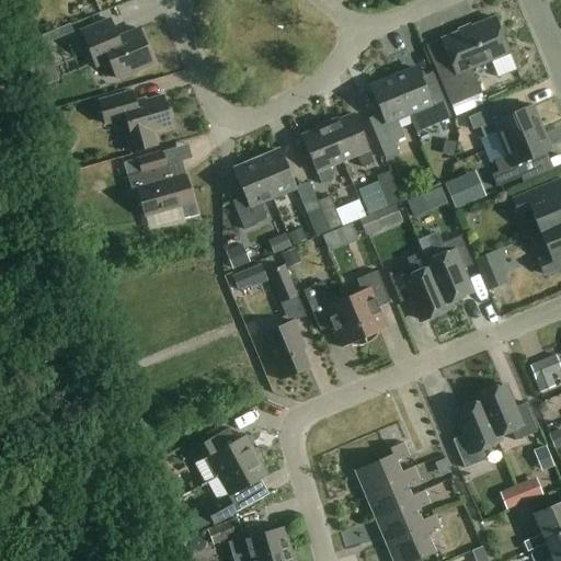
[(510,54),(494,16),(426,45),(451,105),(482,93),(471,69),(510,54)]
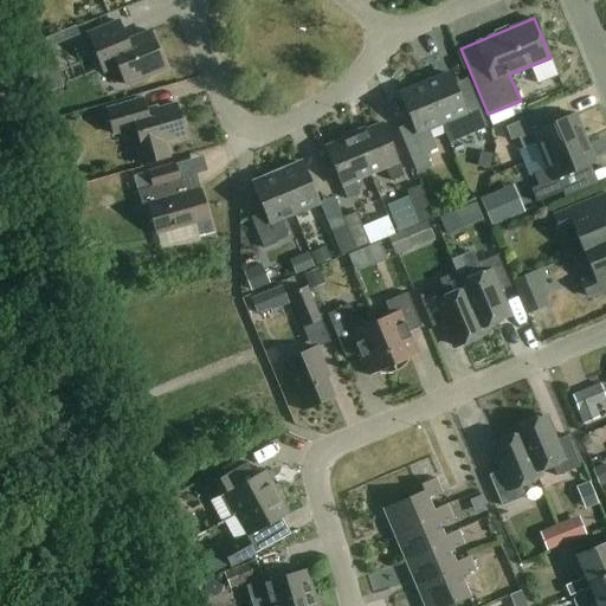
[(127,43),(118,23),(88,36),(103,73),(117,68),(126,86),(166,70),(150,33),(127,43)]
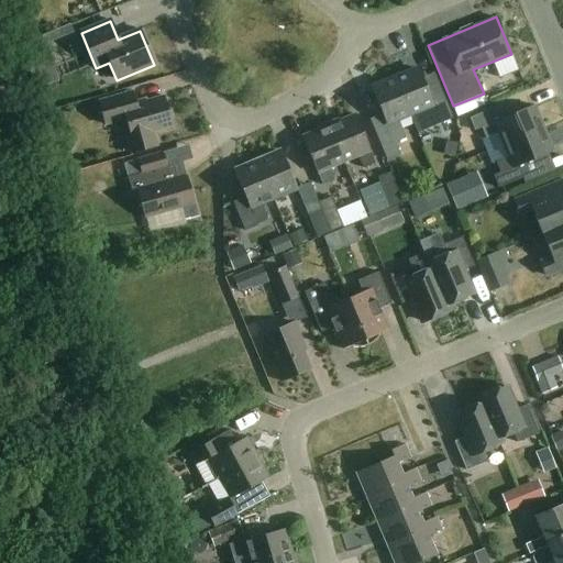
[(395,80),(409,114),(422,109),(427,119),(435,122),(439,121),(440,124),(453,119),(441,90),(429,96),(418,70),(395,80)]
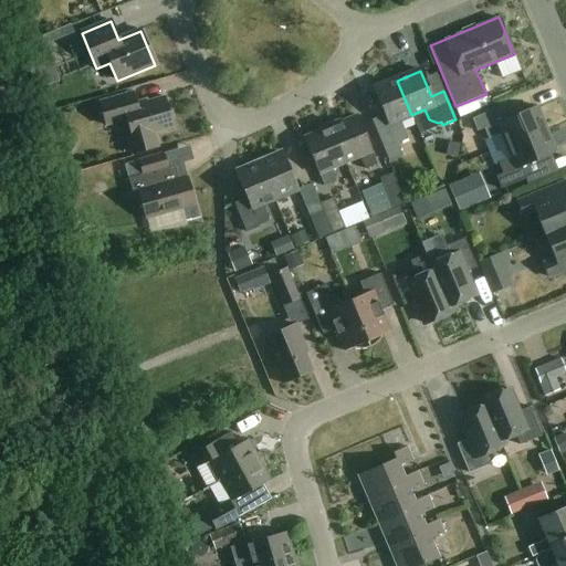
[(411,115),(397,81),(374,90),(385,116),(373,121),(389,161),(402,156),(397,145),(408,140),(399,121),(411,115)]
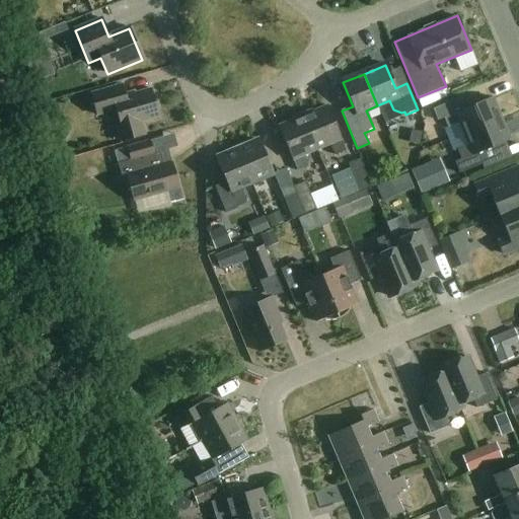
[(125,97),(122,85),(90,94),(97,117),(117,110),(122,128),(118,129),(122,142),(145,136),(141,123),(158,118),(150,90),(125,97)]
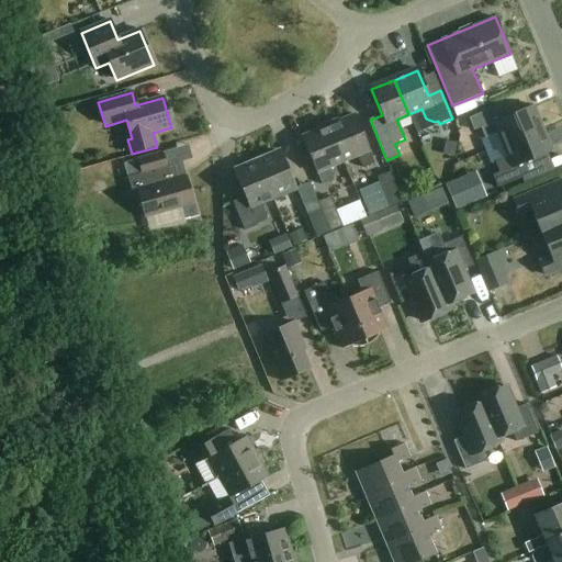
[(483,93),(452,105),(457,117),(487,104),(483,93)]
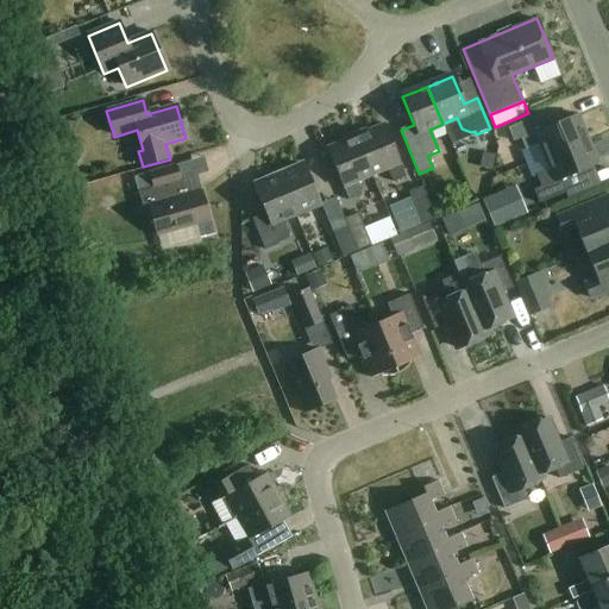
[(544,157),(588,139),(578,114),(540,130),(534,117),(508,127),(514,142),(521,138),(526,149),(539,144),(544,157)]
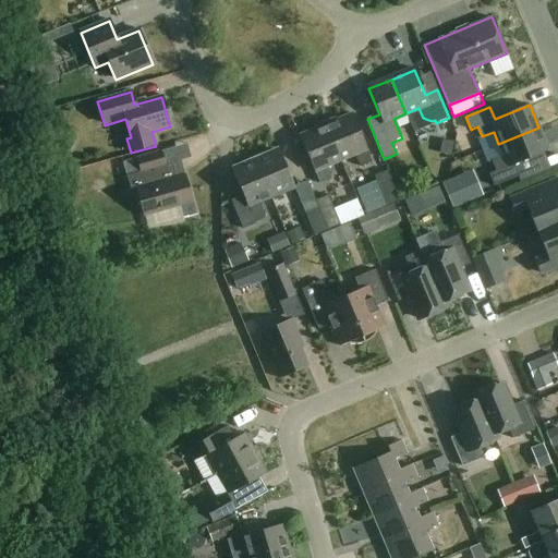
[(326,125),(341,162),(355,156),(361,168),(372,164),(352,114),(326,125)]
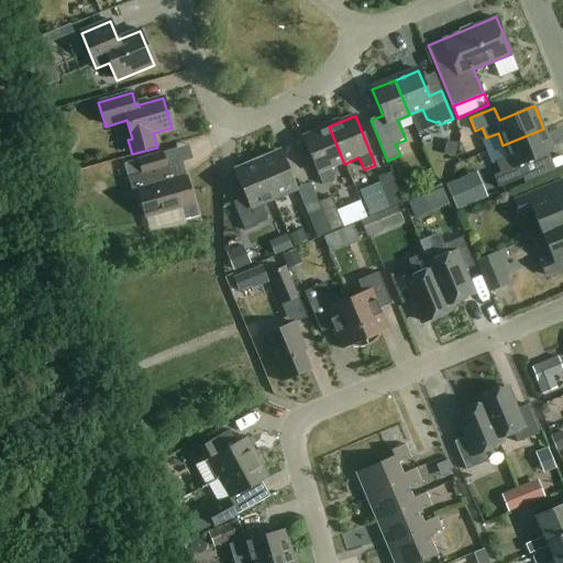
[(330,169),(344,164),(329,127),(302,138),(322,187),(334,181),(330,169)]
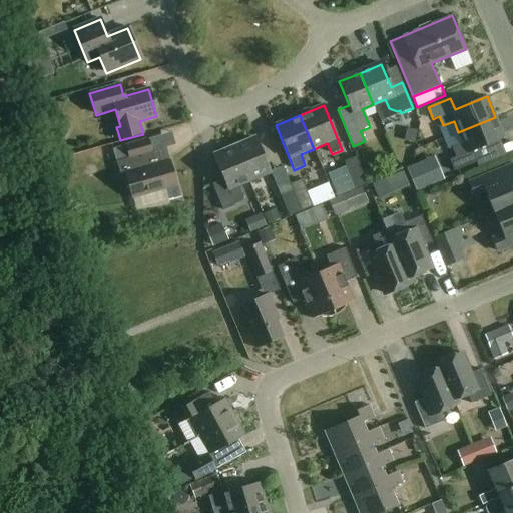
[(495,117),(458,132),(463,143),(452,147),(456,157),(449,159),(454,171),(476,162),(472,150),(504,137),(495,117)]
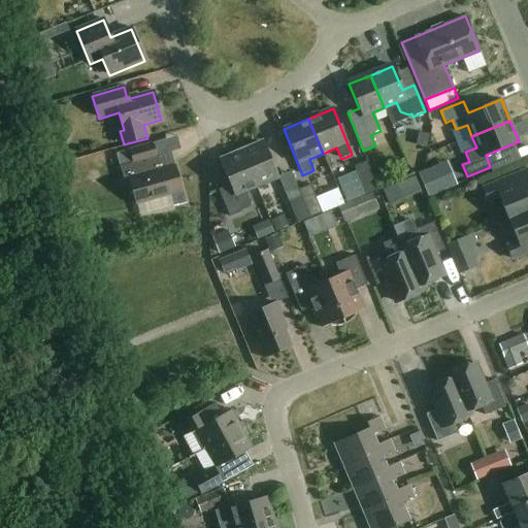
[(160,170),(153,144),(118,154),(121,167),(120,167),(124,182),(129,180),(136,205),(170,195),(173,206),(186,203),(174,166),(160,170)]
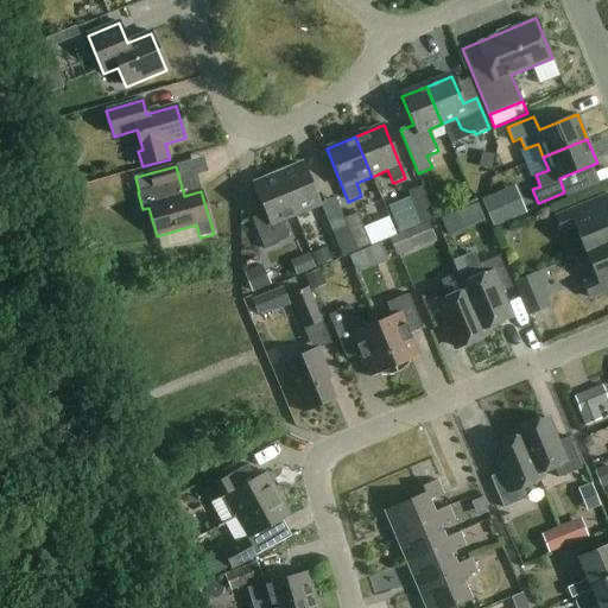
[(279,177),(295,214),(320,203),(304,166),(279,177)]
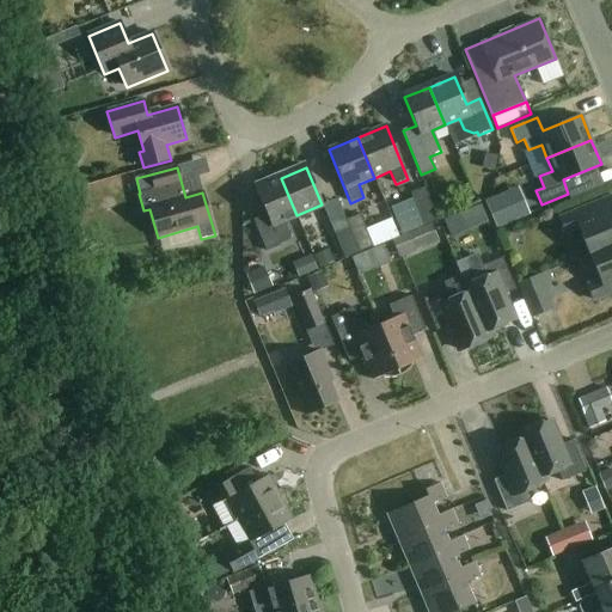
[(283,221),(297,215),(281,178),(256,188),(267,215),(254,221),(267,252),(280,246),(279,244),(291,239),(283,221)]
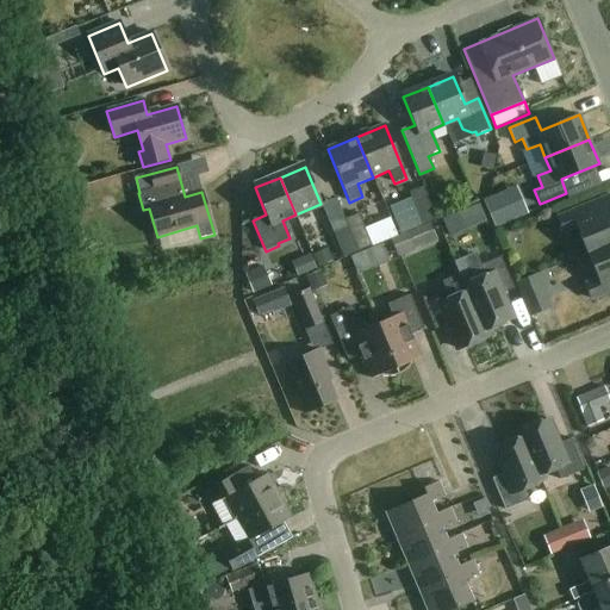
[(473,198),(468,184),(456,188),(462,201),(473,198)]
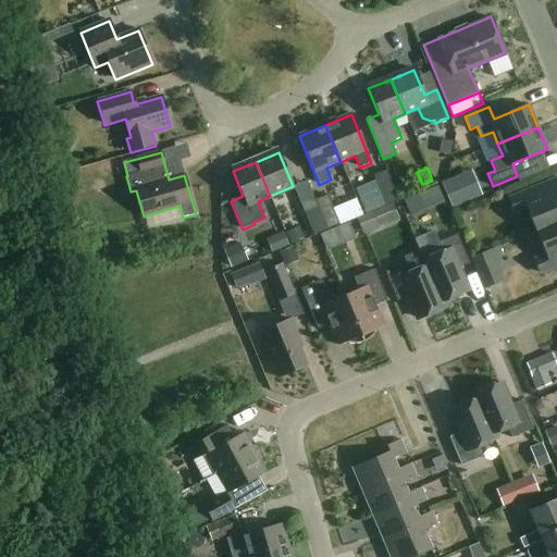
[(399,201),(386,172),(374,176),(386,207),(399,201)]
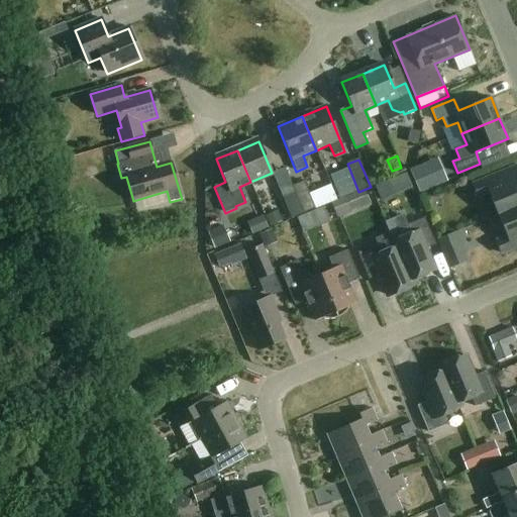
[(499,215),(516,207),(516,165),(473,184),(479,196),(489,192),(499,215)]
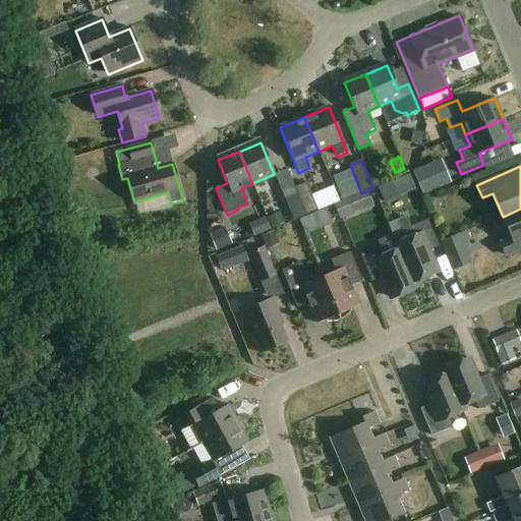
[(427,206),(452,193),(439,167),(414,180),(427,206)]
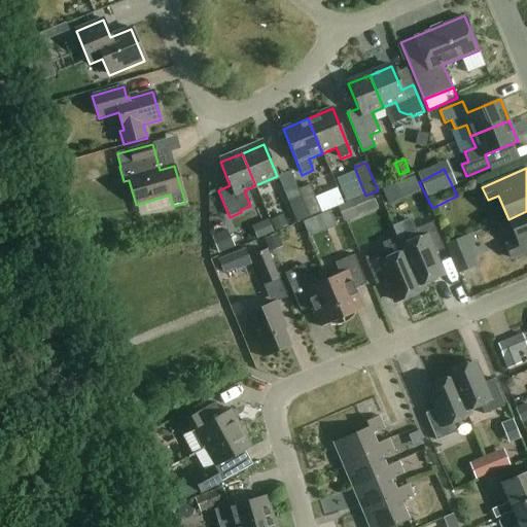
[(400,198),(394,184),(383,189),(388,203),(400,198)]
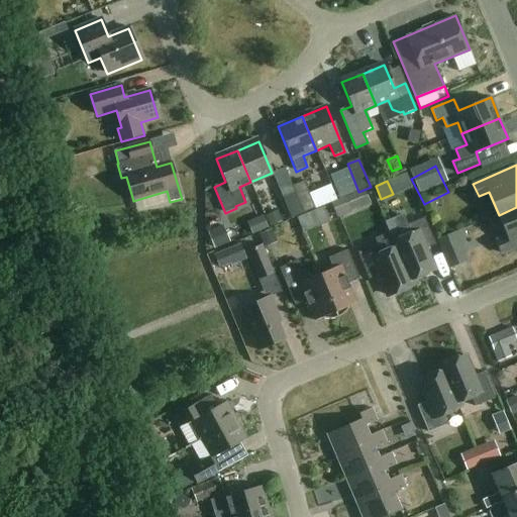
[(316,209),(304,182),(293,187),(295,192),(282,197),(292,220),(316,209)]
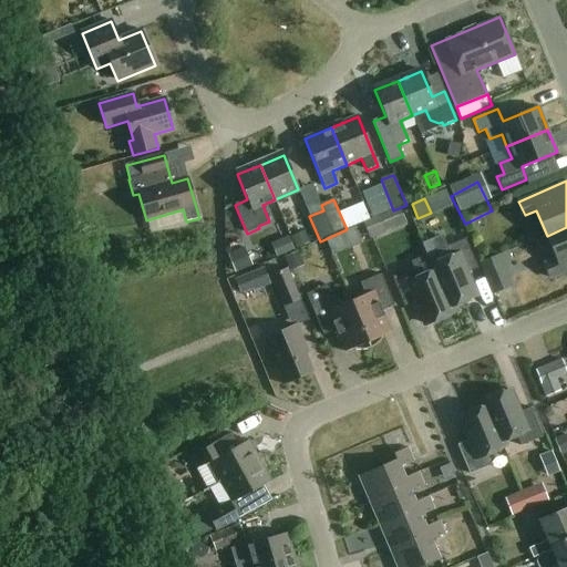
[(387,233),(380,215),(364,220),(372,238),(387,233)]
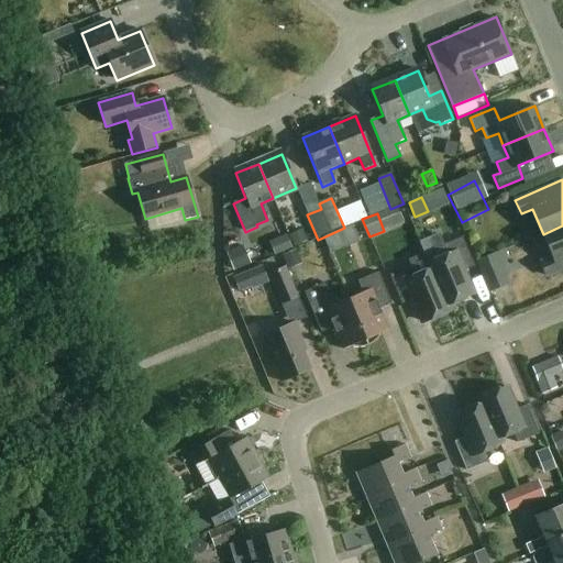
[(562,268),(562,225),(543,234),(554,257),(541,262),(547,276),(562,268)]
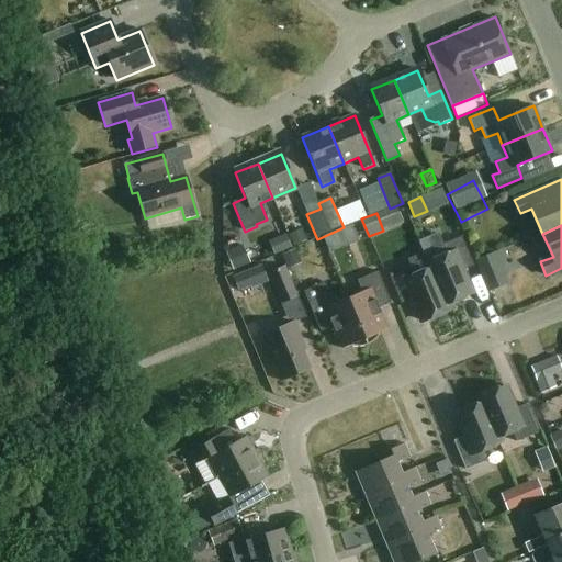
[(307,240),(303,228),(290,234),(294,246),(307,240)]
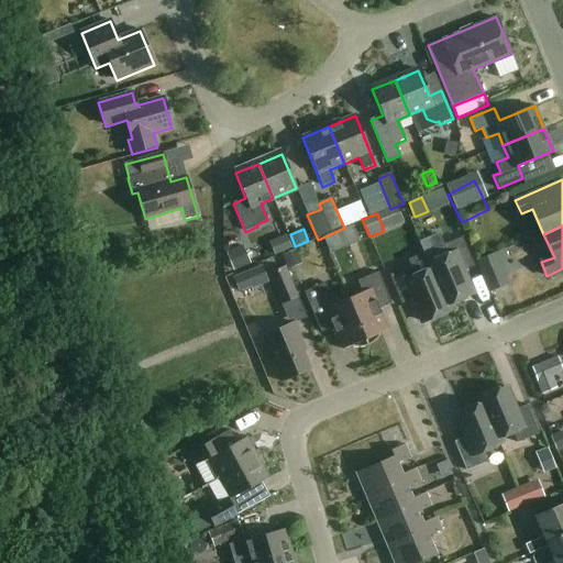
[(444,256),(429,264),(450,312),(448,306),(472,296),(462,273),(474,267),(462,239),(441,247),(444,256)]
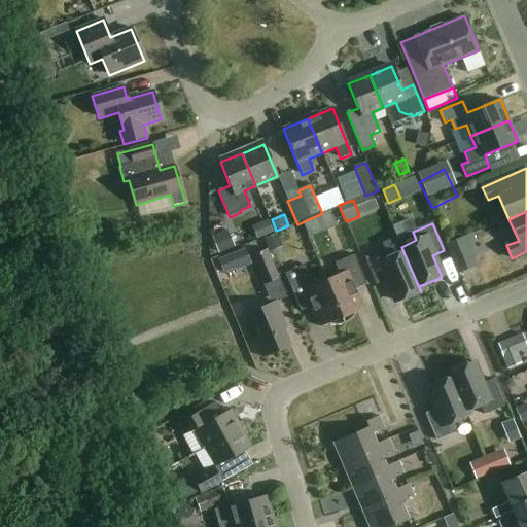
[(235,246),(230,230),(218,234),(224,250),(235,246)]
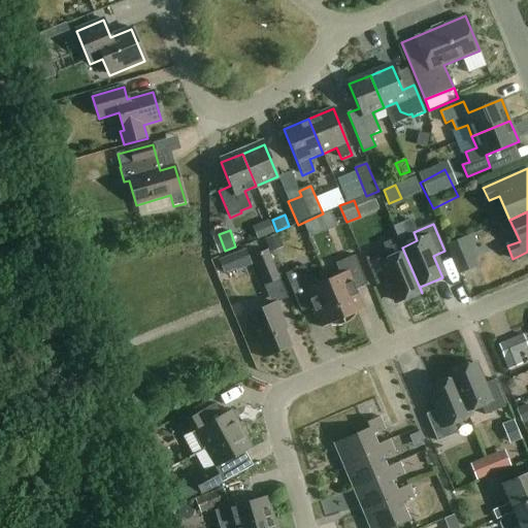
[(465,236),(459,239),(447,244),(458,270),(460,274),(477,267),(465,236)]
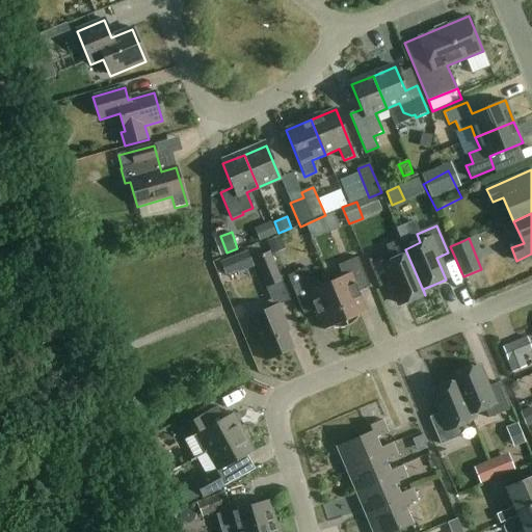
[(401,306),(425,295),(405,249),(404,249),(406,255),(393,261),(389,251),(368,261),(379,288),(392,283),(401,306)]
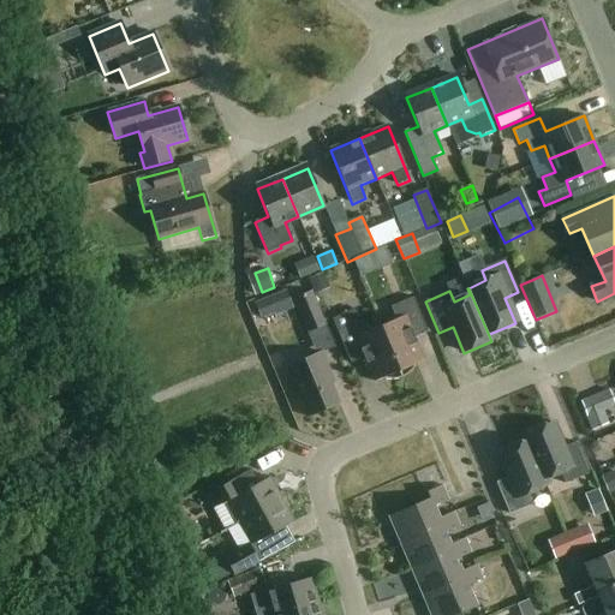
[(333,344),(311,293),(293,300),(315,352),(333,344)]
